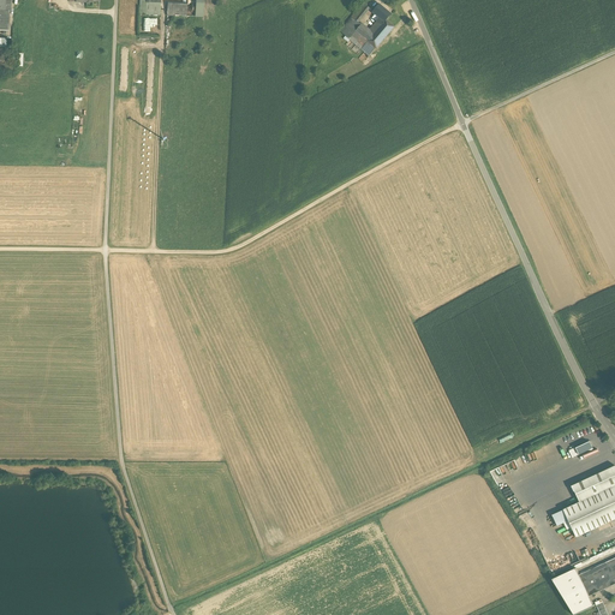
[(149,0),(139,0),(139,10),(160,10),(160,1),(149,1),(149,0)]
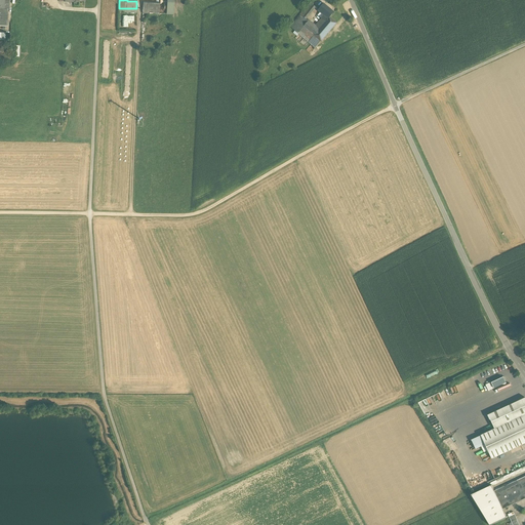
[(310,2),(300,14),(304,17),(306,19),(316,7),(310,2)]
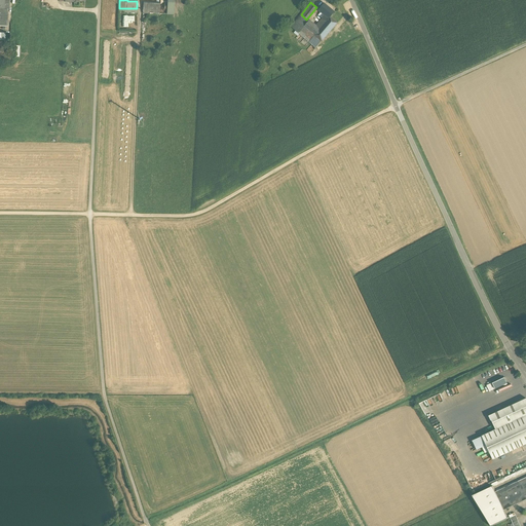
[(159,5),(144,4),(143,13),(159,14),(159,13),(159,5)]
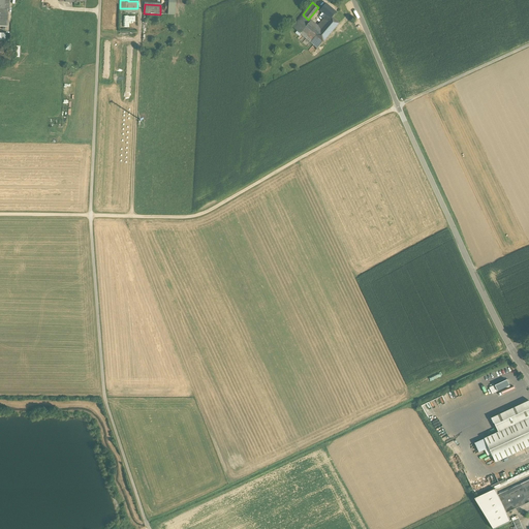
[(337,12),(327,4),(321,10),(328,16),(332,19),(337,12)]
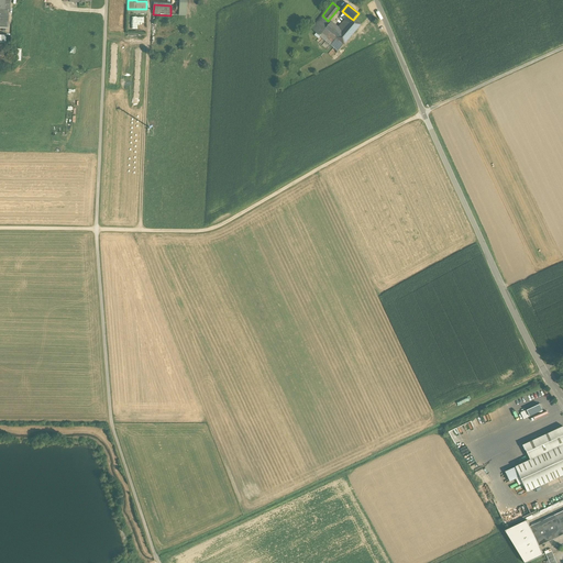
[(326,19),(322,15),(311,29),(320,36),(326,29),(321,25),(326,19)]
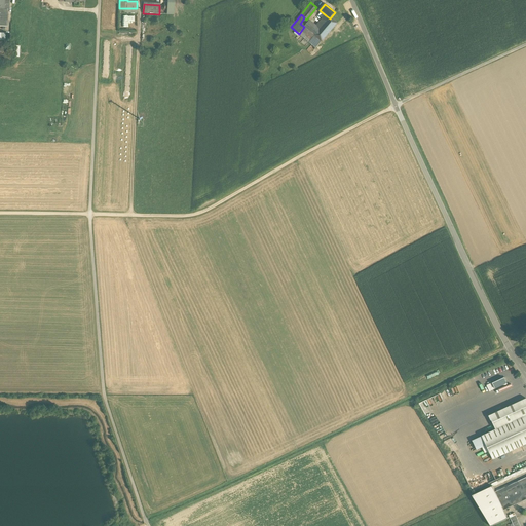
[(317,26),(316,27),(320,30),(330,19),(326,15),(318,25),(317,26)]
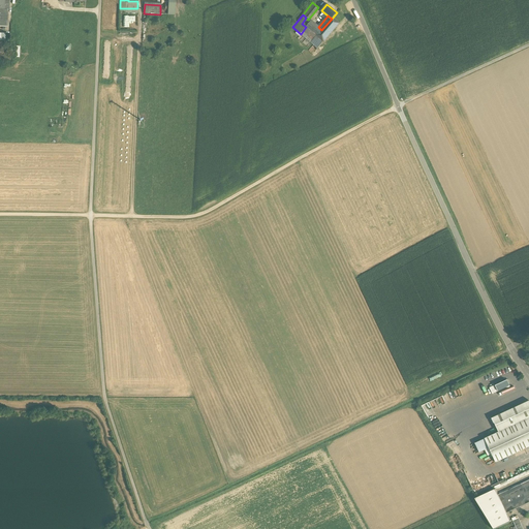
[(306,18),(302,24),(306,27),(311,22),(308,20),(306,18)]
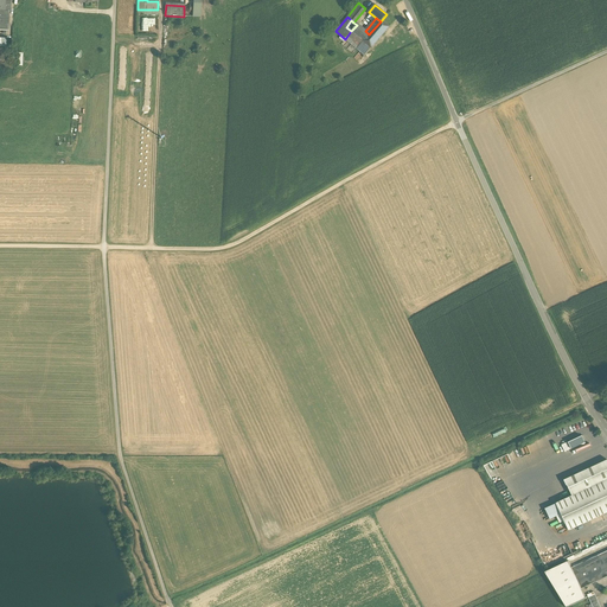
[(381,21),(363,42),(370,48),(388,27),(381,21)]
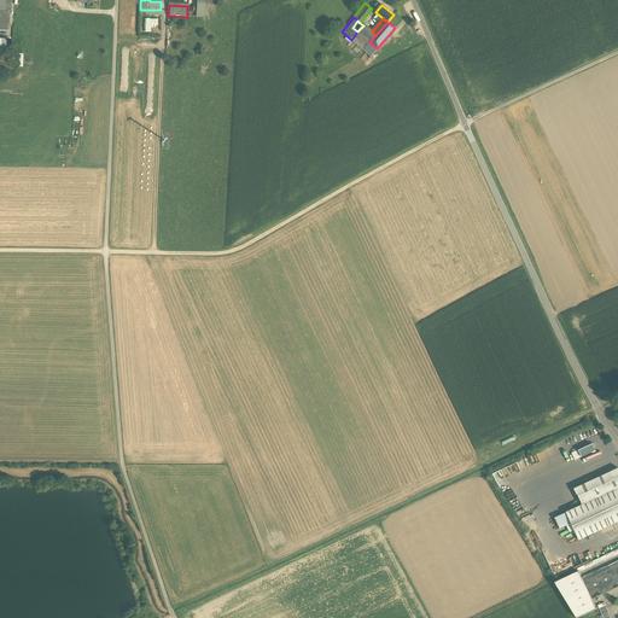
[(372,31),(363,25),(357,31),(369,42),(375,35),(372,31)]
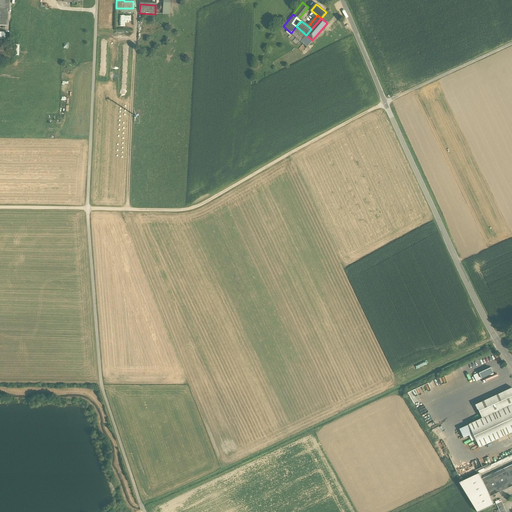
[(306,35),(296,26),(291,33),(301,41),(306,35)]
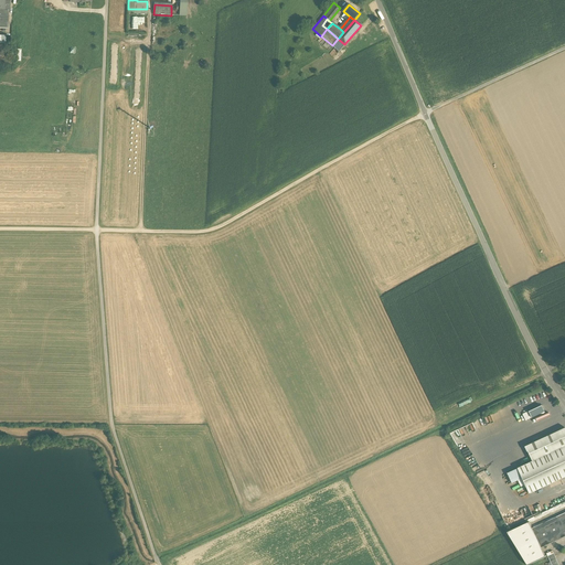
[(344,44),(338,39),(332,45),(339,51),(344,44)]
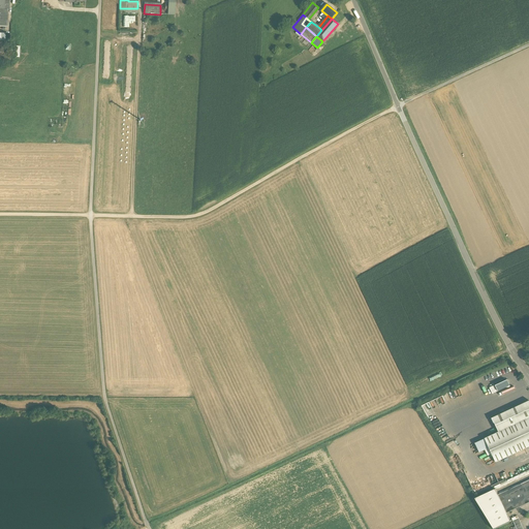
[(507,380),(495,385),(498,392),(509,386),(507,380)]
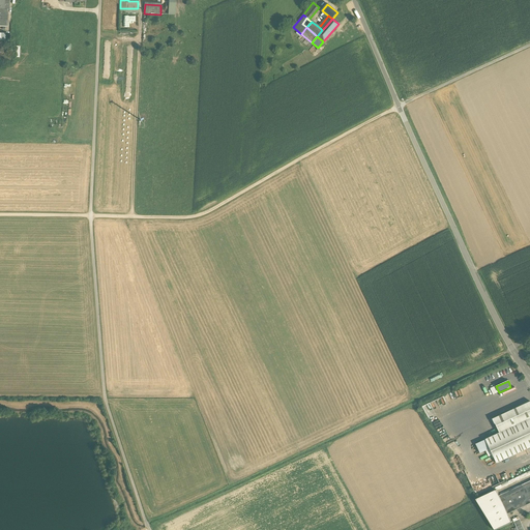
[(529,402),(493,419),(500,434),(529,418),(529,402)]
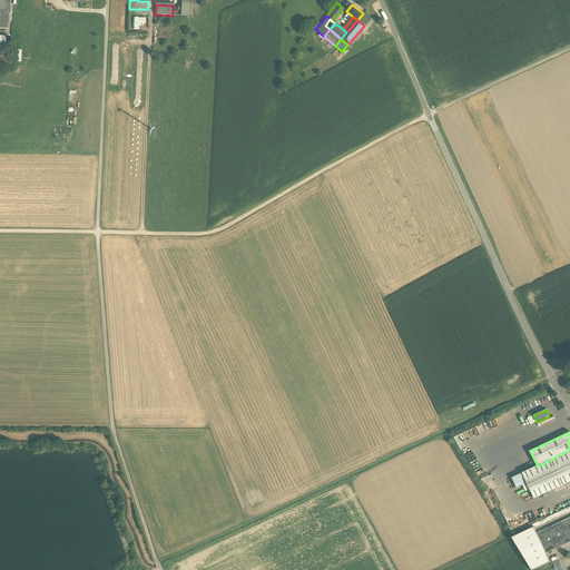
[(569,450),(538,467),(522,473),(531,492),(533,499),(569,481),(569,450)]
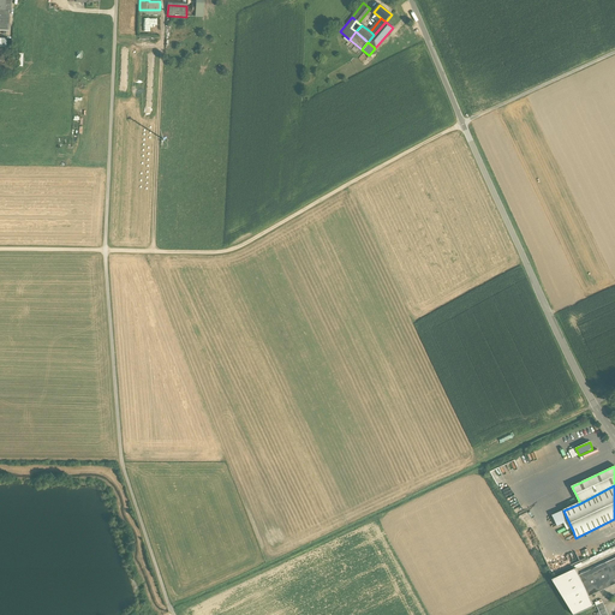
[(573,531),(563,511),(553,515),(557,526),(563,524),(567,530),(571,529),(572,531),(573,531)]
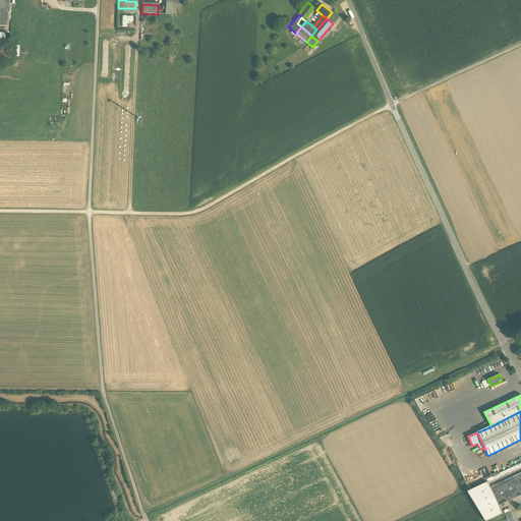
[(520,472),(490,487),(499,506),(520,495),(520,472)]
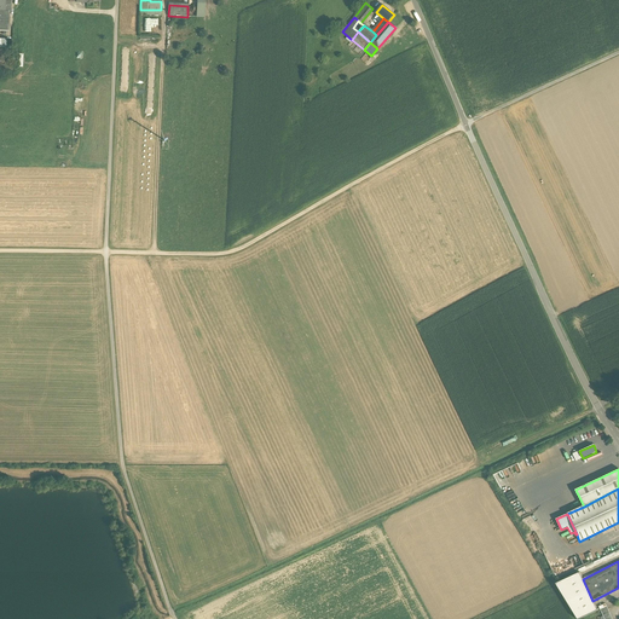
[(579,573),(555,584),(577,618),(579,618),(597,611),(593,601),(583,579),(579,573)]
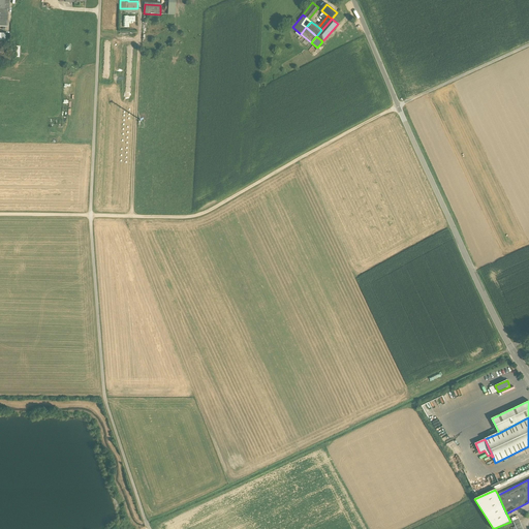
[(523,528),(519,519),(512,521),(516,526),(516,528),(523,528)]
